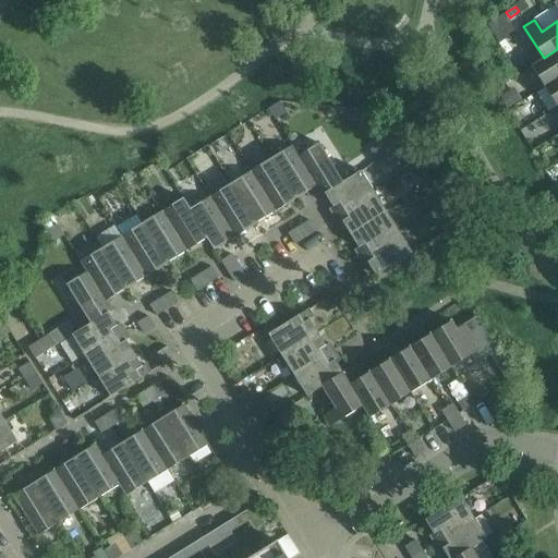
[(557,76),(557,49),(544,58),(532,65),(544,86),(557,76)]
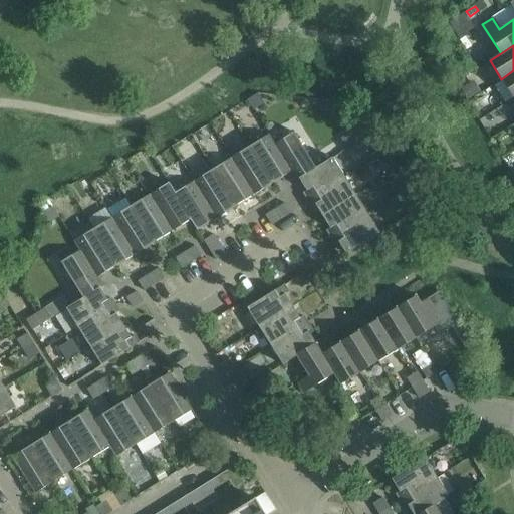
[(513,70),(501,79),(513,97),(513,96),(513,70)]
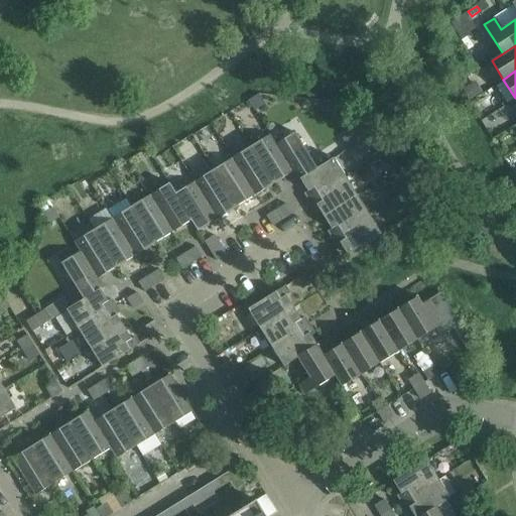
[(473,84),(465,88),(471,98),(478,93),(473,84)]
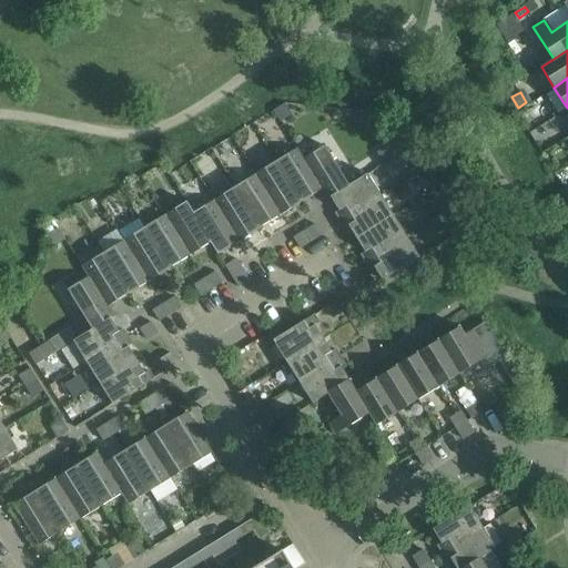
[(273,111),(280,121),(291,114),(284,103),(273,111)]
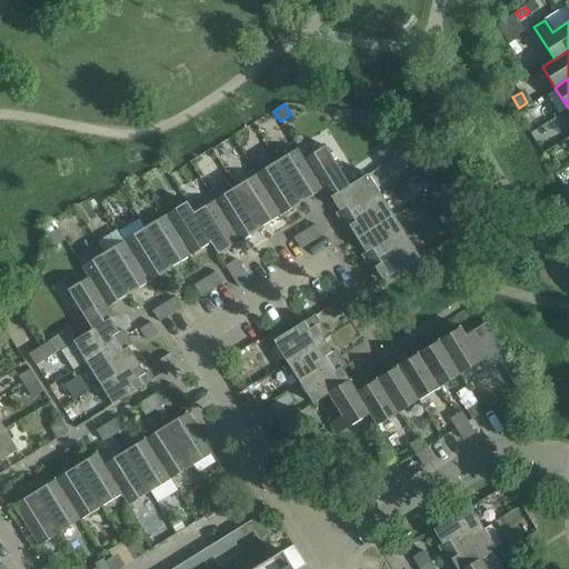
[(398,139),(388,146),(377,152),(383,163),(406,150),(398,139)]
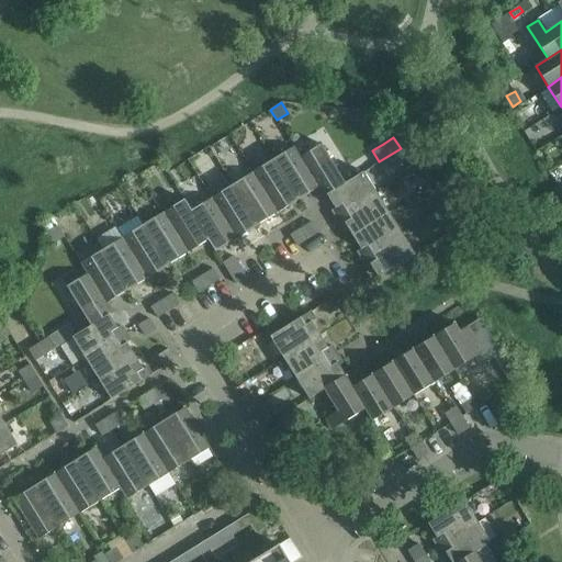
[(321,144),(300,157),(317,187),(324,198),(327,195),(345,183),(321,144)]
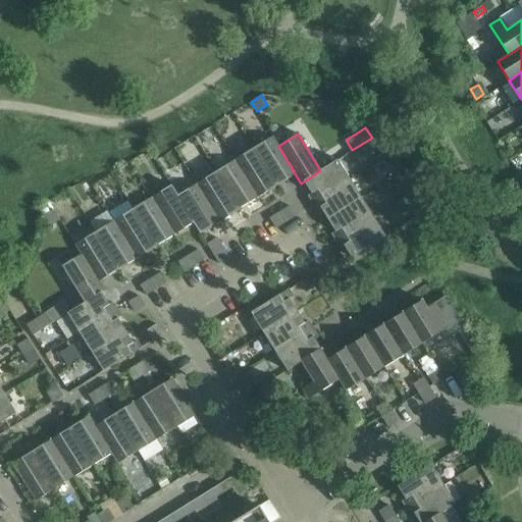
[(253,148),(276,186),(295,173),(278,146),(272,136),(253,148)]
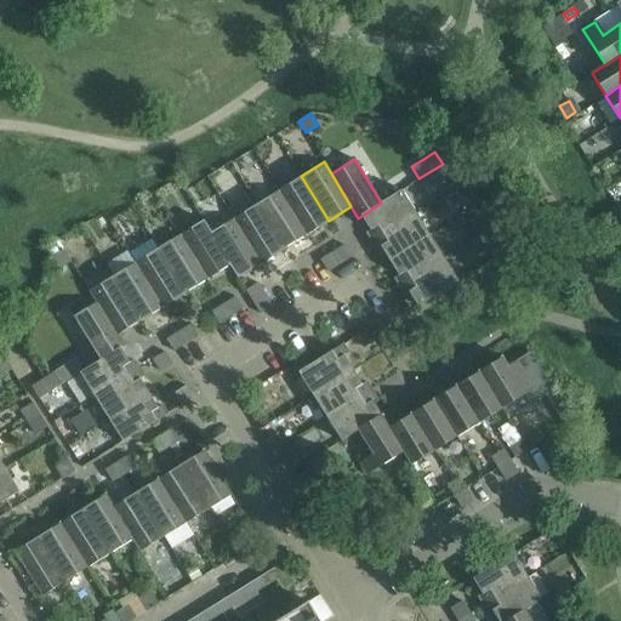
[(306,234),(329,221),(301,176),(279,191),(306,234)]
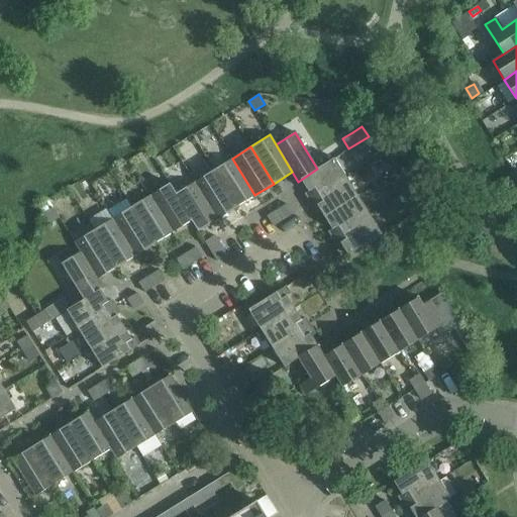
[(305,193),(309,200),(345,177),(334,158),(317,169),(301,180),(308,191),(305,193)]
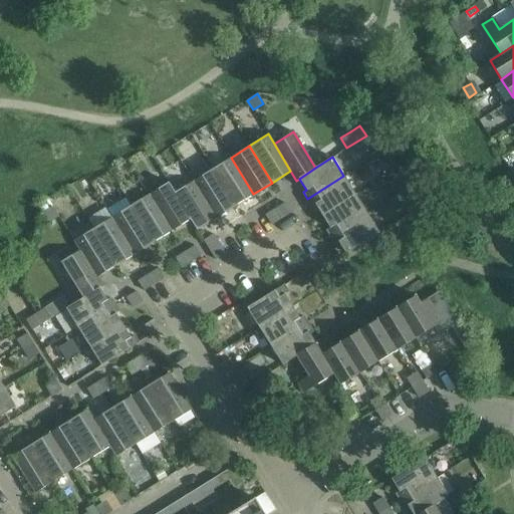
[(383,164),(390,173),(400,167),(394,157),(383,164)]
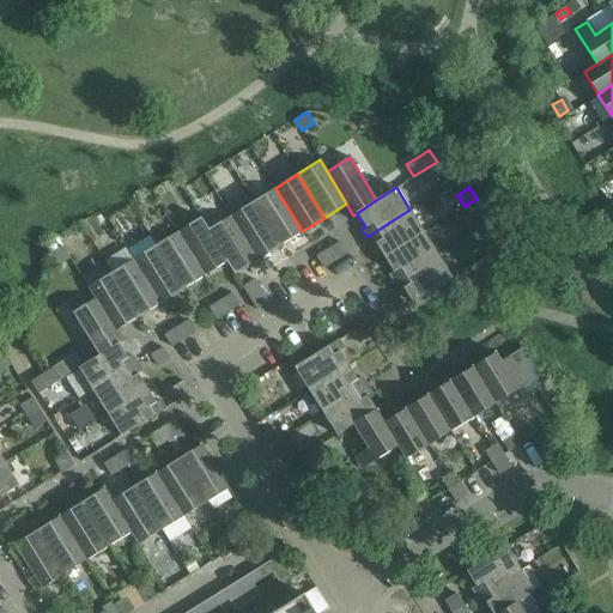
[(253,201),(280,246),(302,231),(275,188),(253,201)]
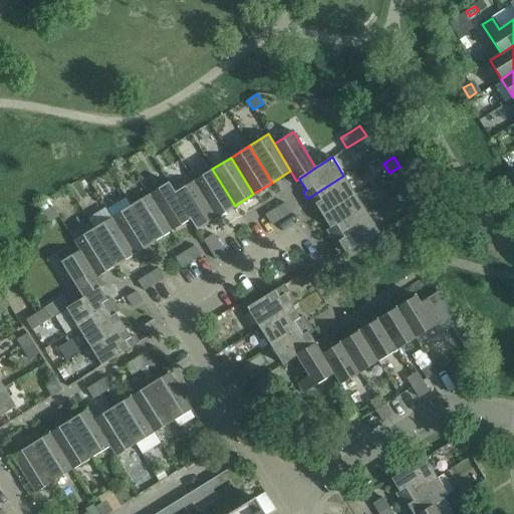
[(400,167),(390,173),(396,183),(406,177),(400,167)]
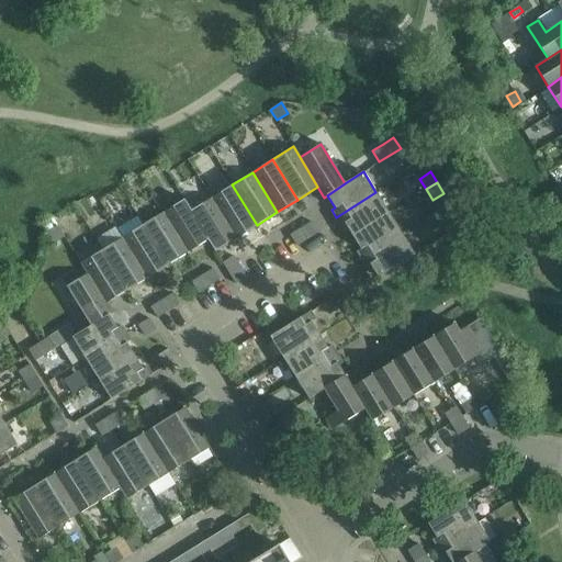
[(236,237),(257,225),(232,184),(211,198),(236,237)]
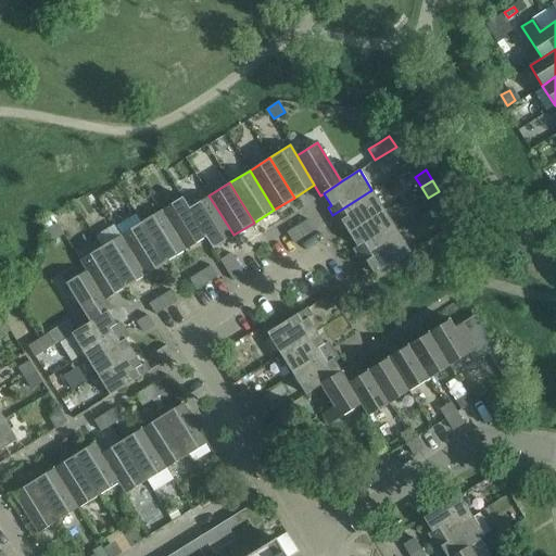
[(384,211),(381,205),(371,190),(332,215),(337,222),(340,219),(349,232),(384,211)]
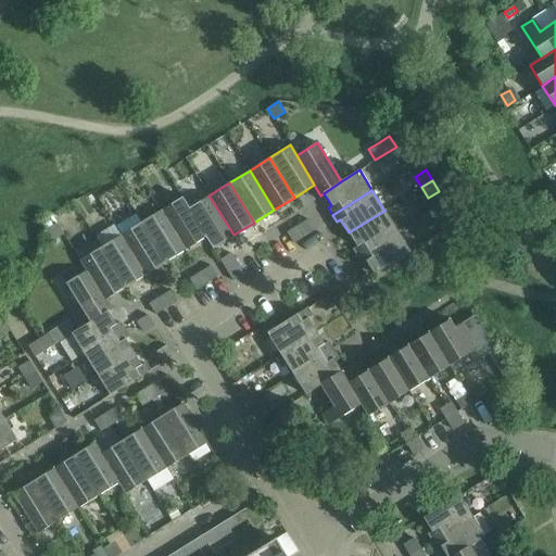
[(234,235),(209,196),(189,207),(205,237),(213,248),(234,235)]
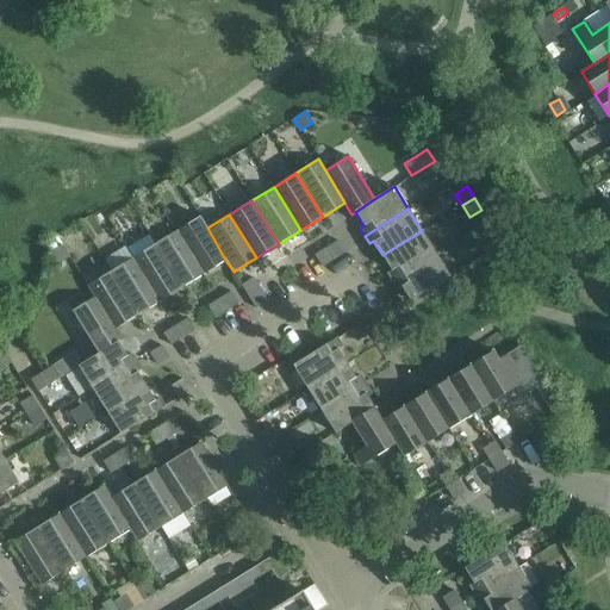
[(204,273),(225,260),(207,228),(200,216),(178,230),(204,273)]
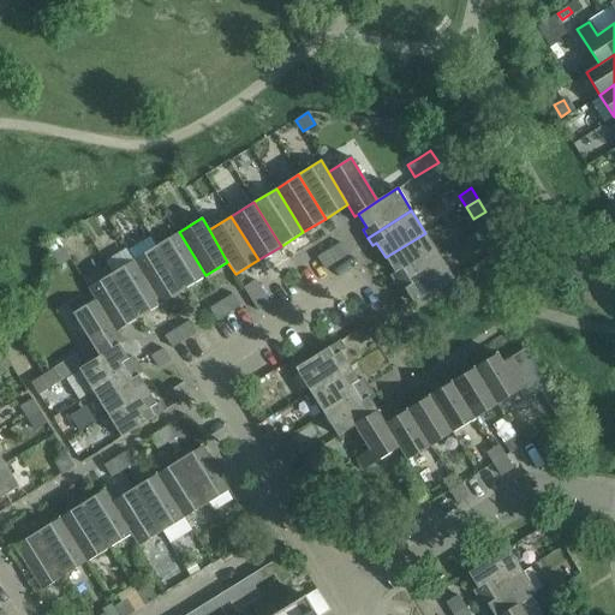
[(179,232),(156,245),(184,290),(206,275),(179,232)]
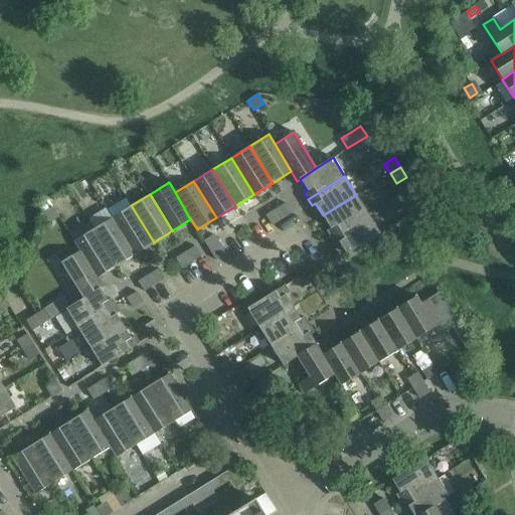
[(327,229),(332,237),(368,214),(356,195),(323,215),(330,227),(327,229)]
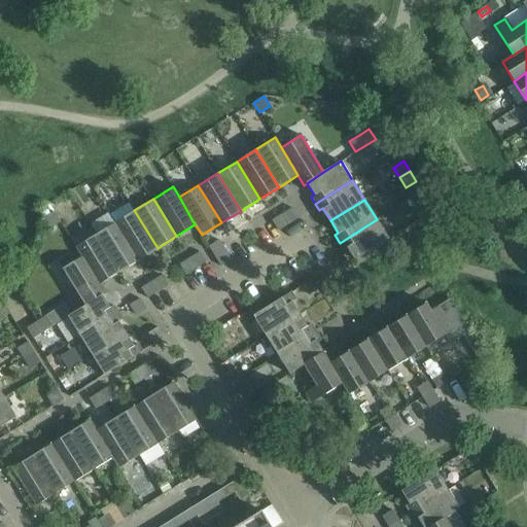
[(434,210),(427,200),(417,206),(424,216),(434,210)]
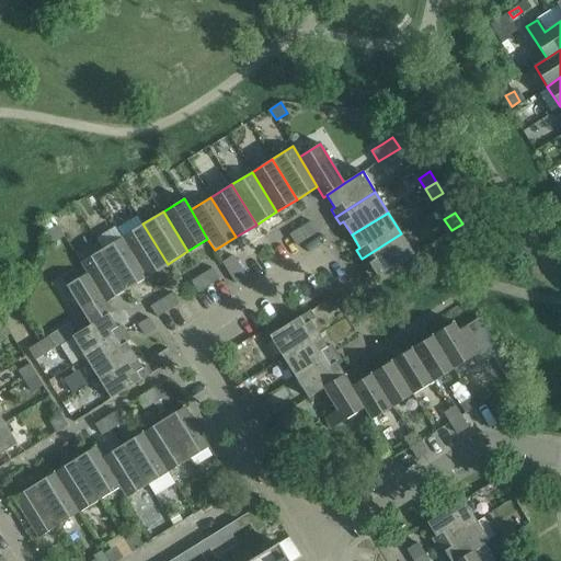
[(52,216),(41,222),(47,232),(57,225),(52,216)]
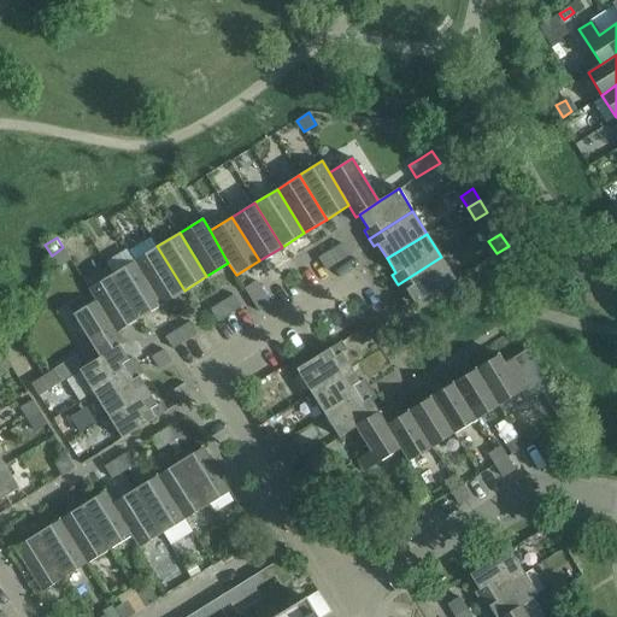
[(325,270),(350,254),(341,242),(318,258),(325,270)]
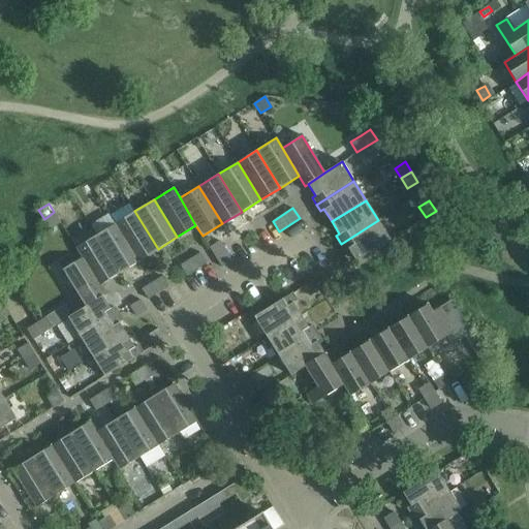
[(115,223),(138,261),(158,249),(134,211),(115,223)]
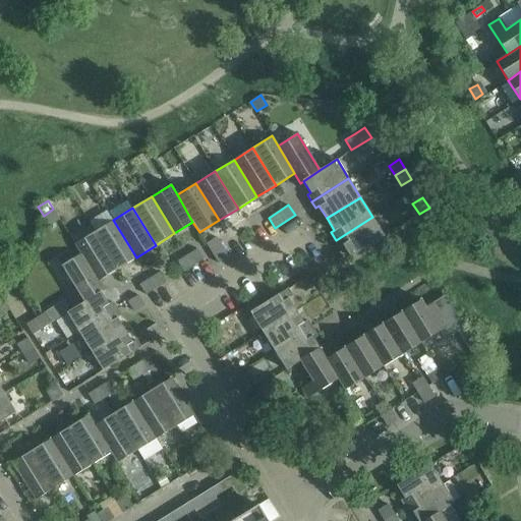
[(44,216),(44,217),(50,225),(59,219),(53,209),(44,216)]
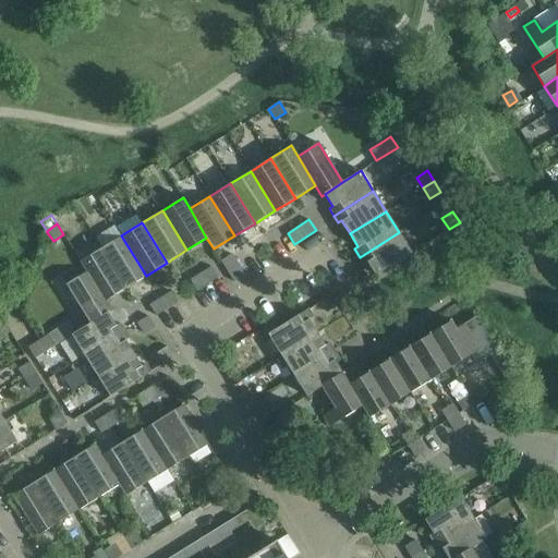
[(376,275),(412,252),(399,232),(360,257),(364,264),(367,262),(376,275)]
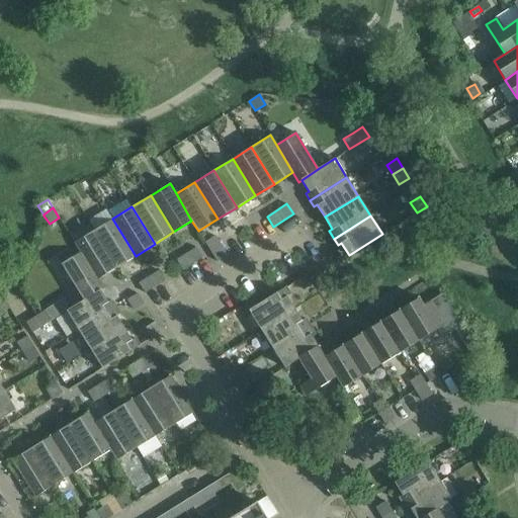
[(116,267),(136,256),(112,219),(93,231),(116,267)]
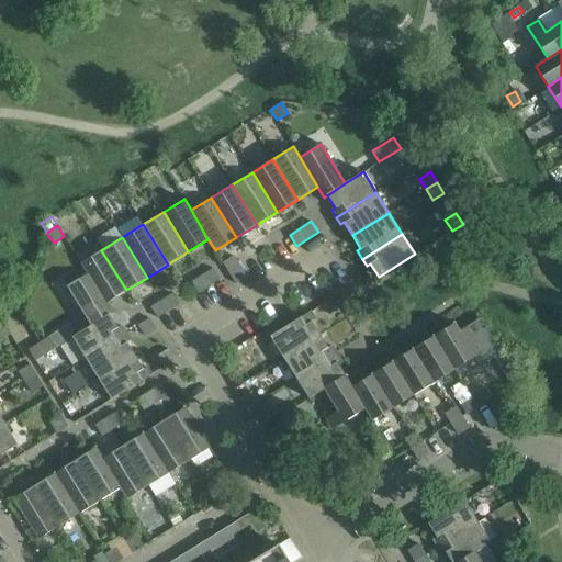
[(107,303),(126,291),(126,290),(101,250),(97,243),(76,255),(87,273),(107,303)]
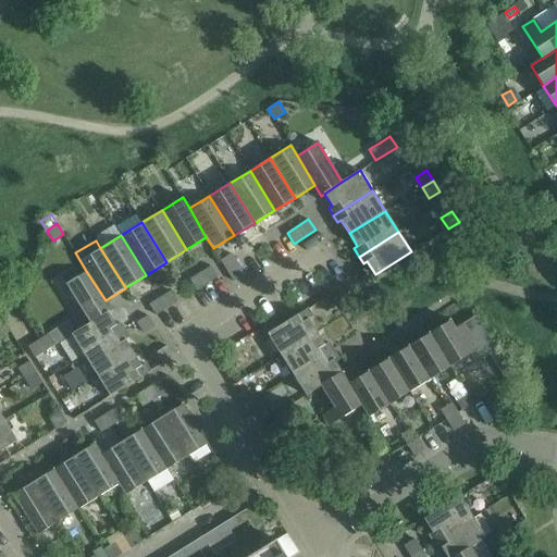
[(244,274),(231,254),(220,260),(233,281),(244,274)]
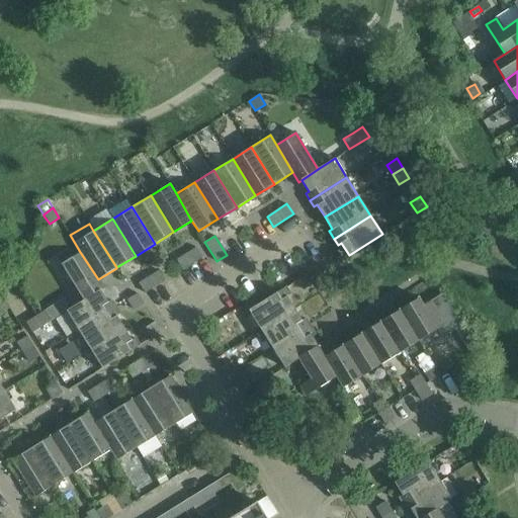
[(182,269),(202,257),(196,247),(176,259),(182,269)]
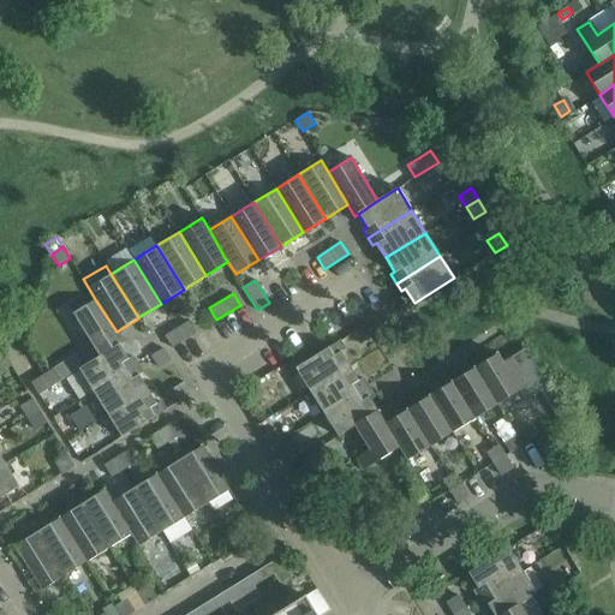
[(95,299),(73,312),(100,356),(123,341),(117,332),(95,299)]
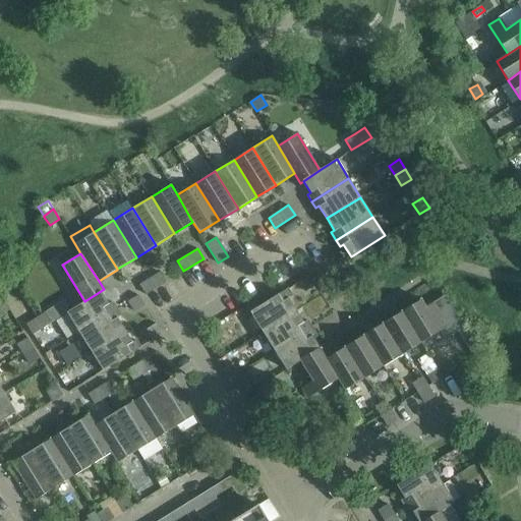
[(146,294),(166,282),(160,272),(139,284),(146,294)]
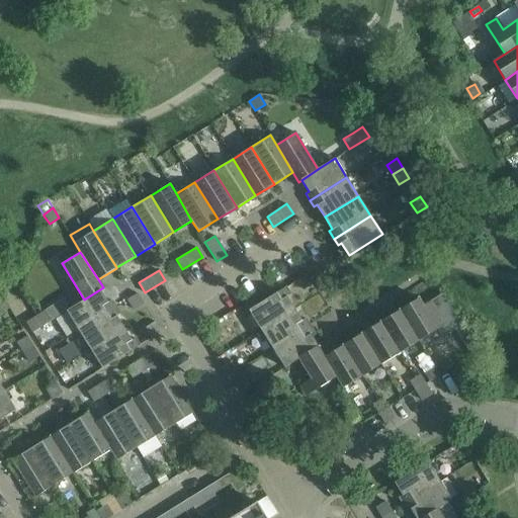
[(308,273),(297,279),(304,289),(314,282),(308,273)]
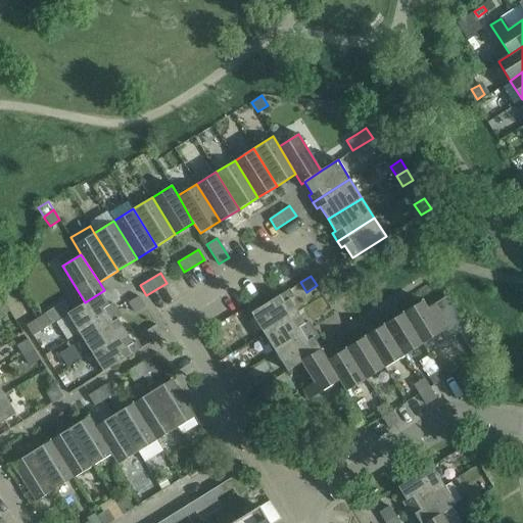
[(251,313),(264,332),(297,311),(290,298),(293,296),(288,289),(251,313)]
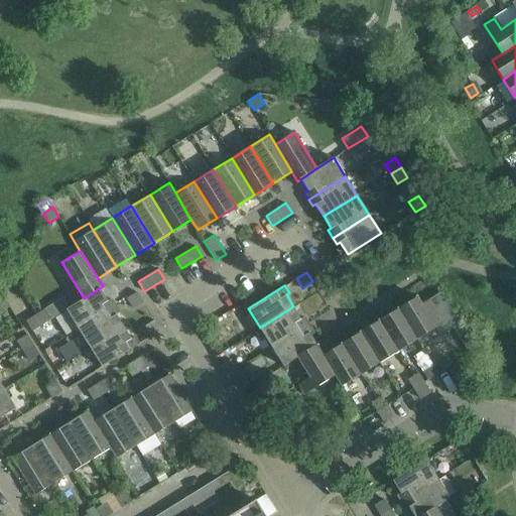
[(79,329),(115,305),(111,299),(108,301),(101,289),(104,287),(103,286),(84,298),(67,308),(79,329)]
